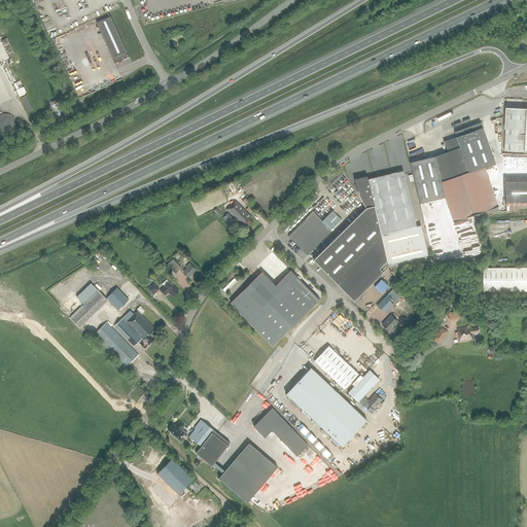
[(131,57),(112,16),(97,23),(116,63),(119,62),(120,63),(124,61),(124,60),(131,57)]
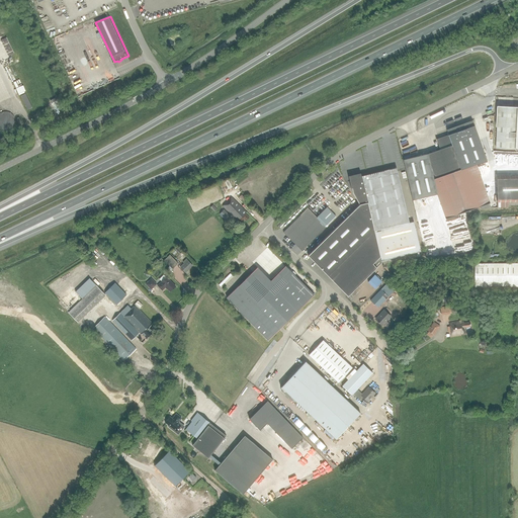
[(26,109),(31,107),(25,93),(20,95),(26,109)]
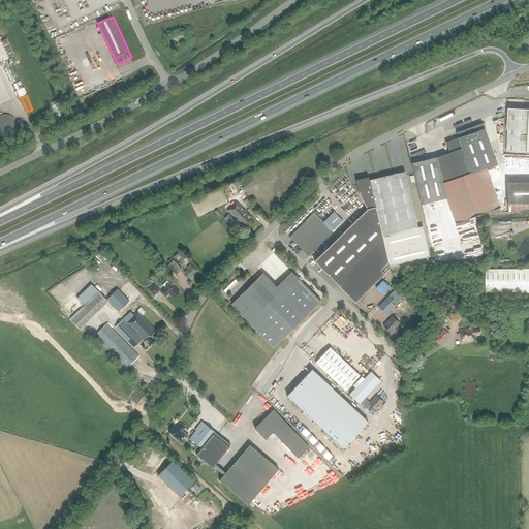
[(506,152),(526,153),(528,153),(528,109),(528,110),(508,109),(506,152)]
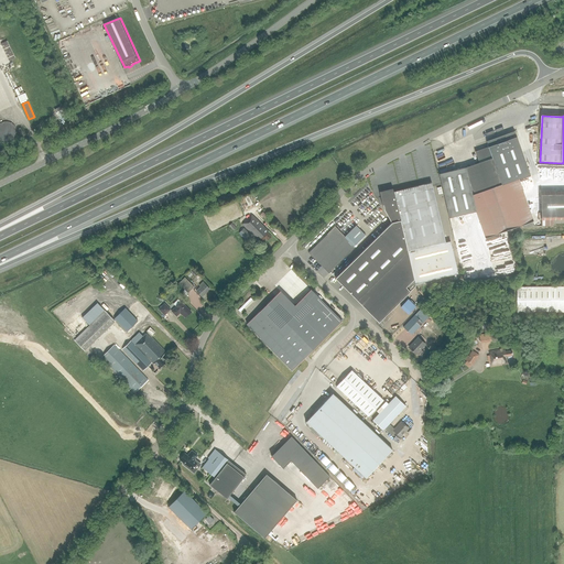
[(449,217),(476,212),(485,238),(522,225),(523,228),(527,227),(528,228),(534,226),(532,221),(533,220),(518,179),(529,174),(514,131),(486,141),(488,147),(476,153),(479,164),(438,174),(449,217)]
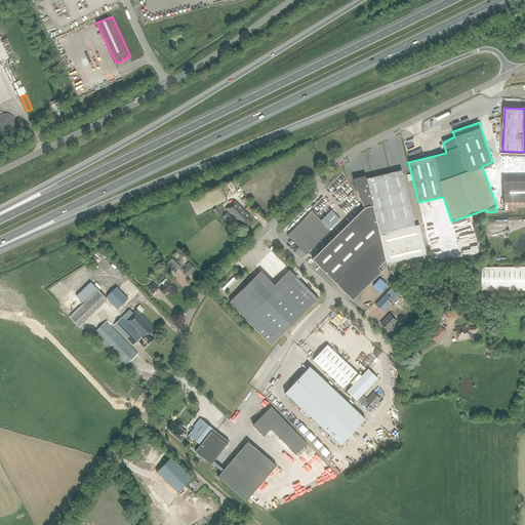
[(341,276),(335,282),(352,299),(386,267),(386,265),(427,254),(419,225),(414,226),(402,170),(366,178),(365,175),(354,178),(357,190),(358,190),(359,194),(369,212),(373,211),(378,233),(338,273),(341,276)]
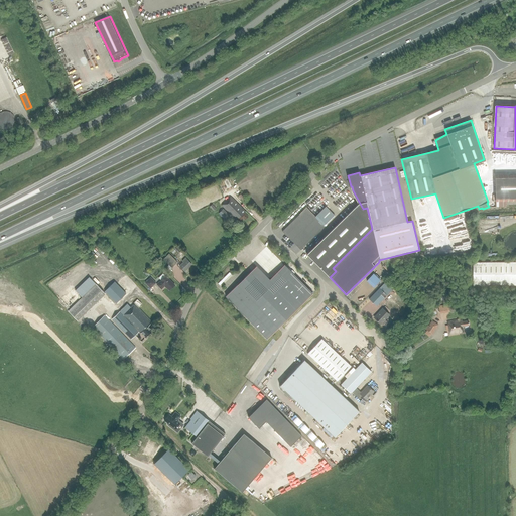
[(515,173),(495,174),(495,202),(515,201),(515,173)]
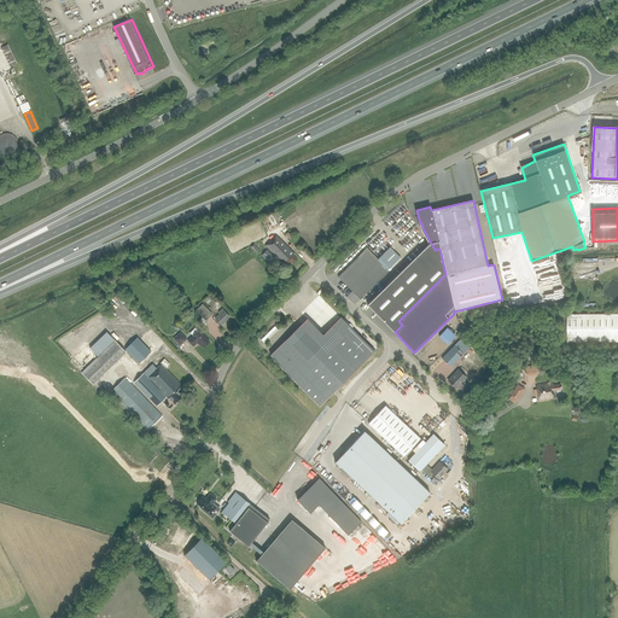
[(293,263),(297,260),(292,255),(293,254),(277,235),(266,246),(280,261),(281,261),(286,266),(291,261),(293,263)]
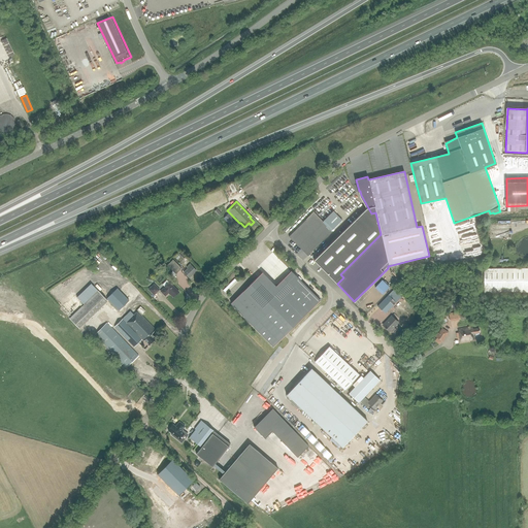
[(289,236),(307,256),(332,232),(332,231),(342,221),(333,211),(332,212),(324,204),(319,209),(321,211),(317,216),(314,212),(289,236)]
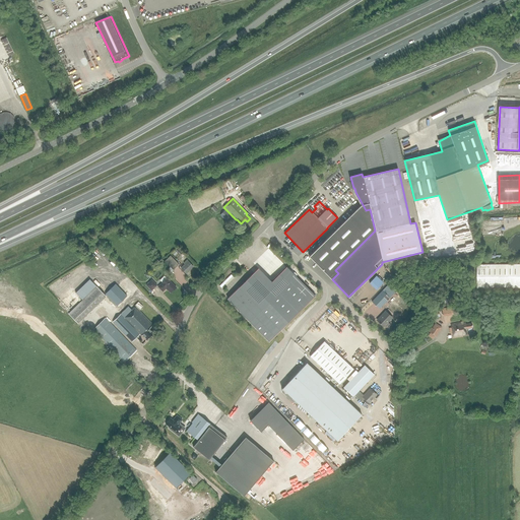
[(226,221),(232,217),(224,210),(220,215),(226,221)]
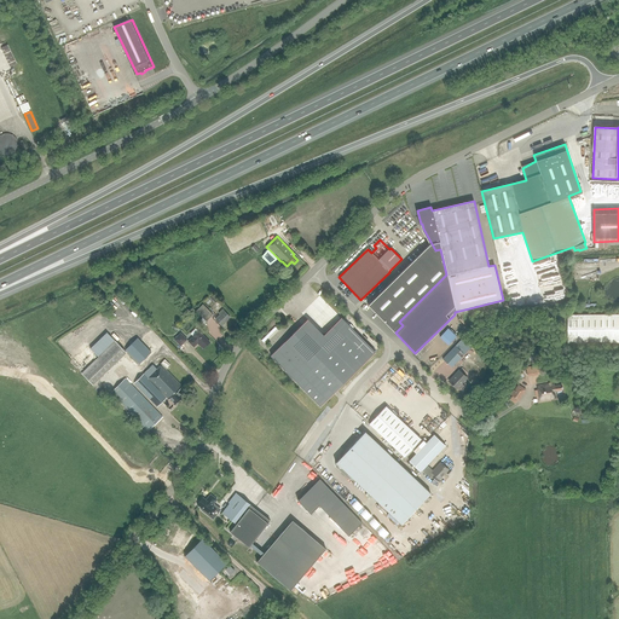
[(597,262),(573,262),(573,279),(597,279),(597,262)]
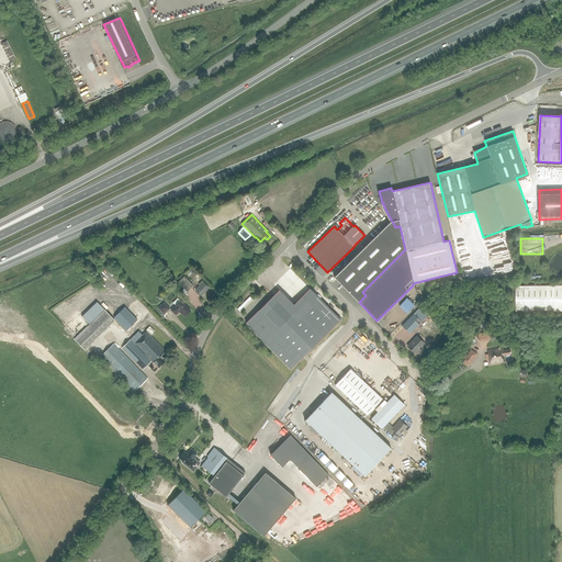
[(193,285),(184,276),(178,282),(187,292),(193,285)]
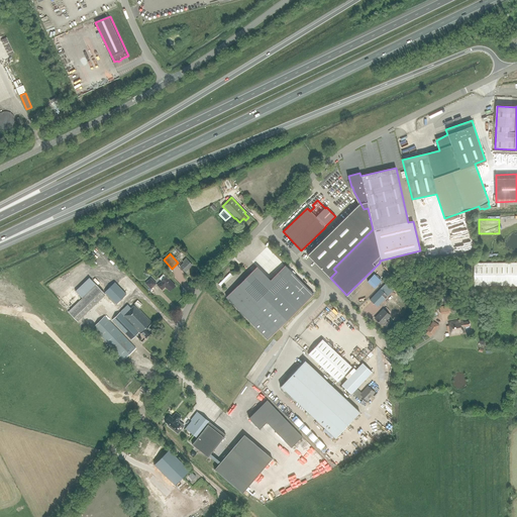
[(185,272),(192,265),(186,259),(183,262),(184,263),(180,267),(185,272)]
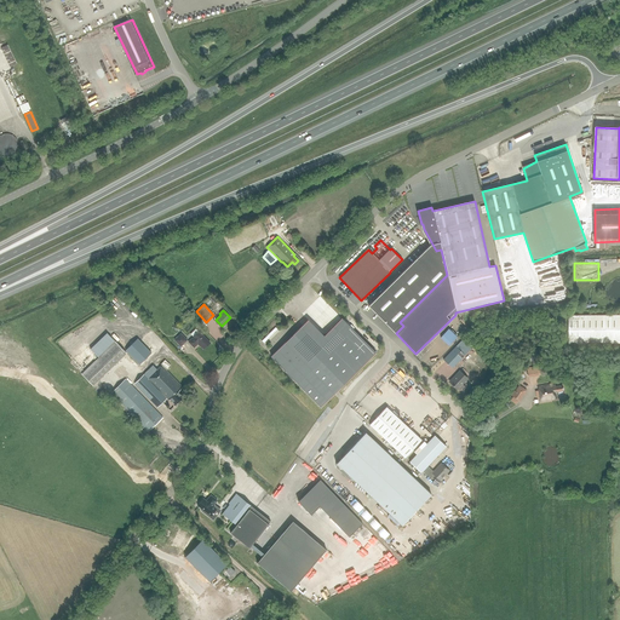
[(569,344),(619,343),(619,315),(569,315),(569,344)]
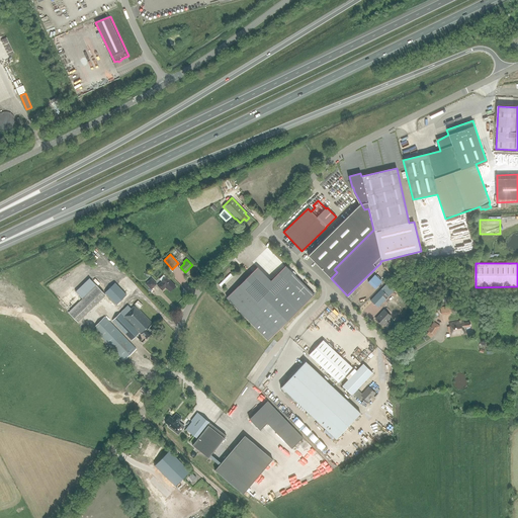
[(271,281),(258,267),(227,297),(268,340),(314,295),(286,267),(271,281)]
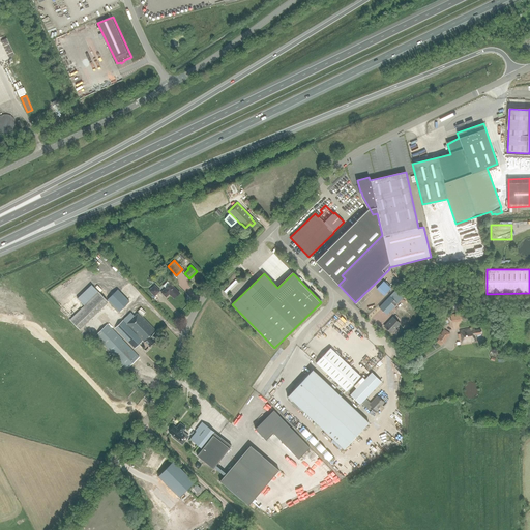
[(383,281),(375,289),(383,296),(390,288),(383,281)]
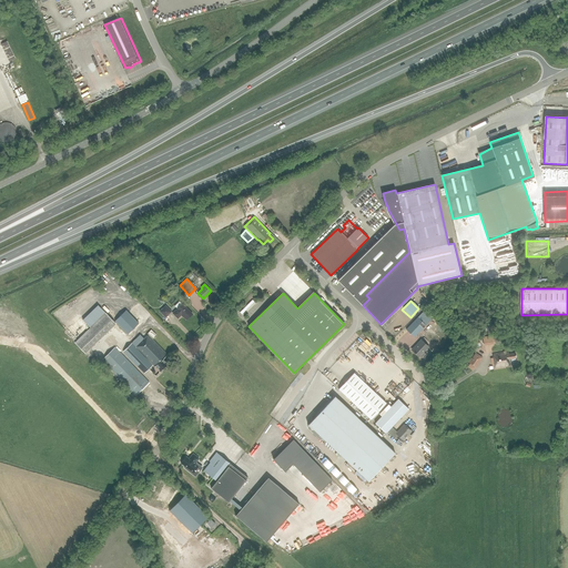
[(176,310),(173,313),(178,318),(182,314),(186,320),(192,314),(182,304),(176,310)]
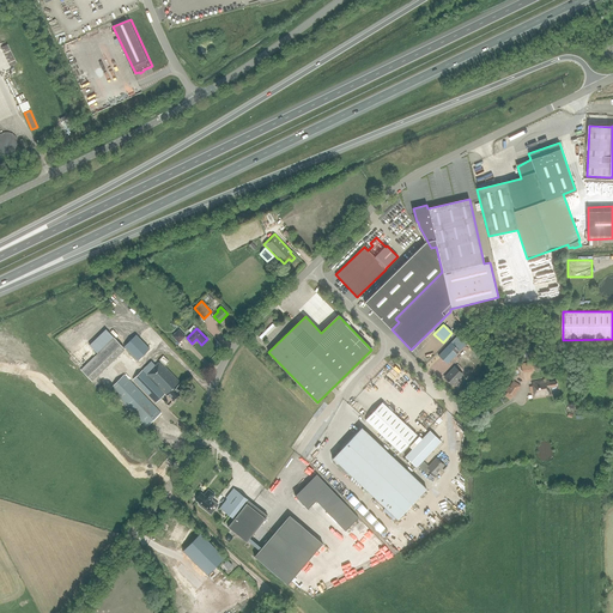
[(173,337),(178,343),(186,335),(178,329),(173,337)]
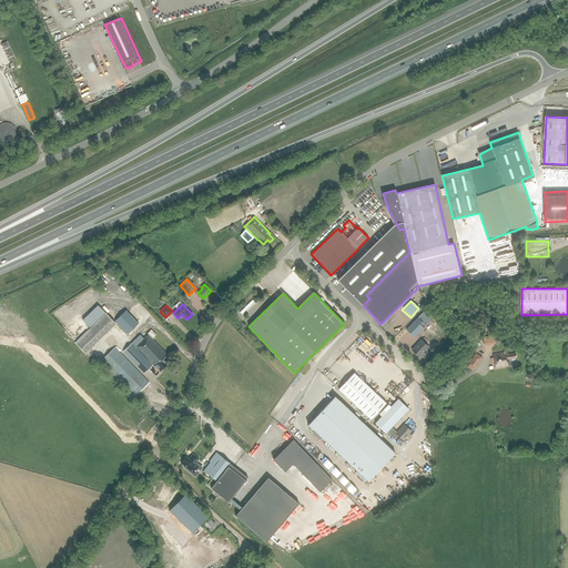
[(125,310),(114,321),(128,334),(139,323),(125,310)]
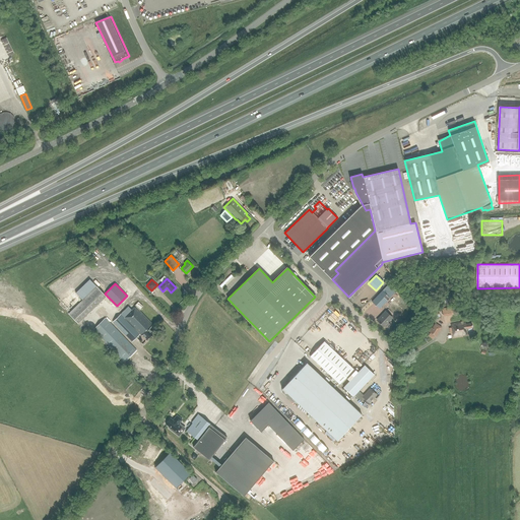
[(372,302),(379,309),(395,293),(387,285),(372,302)]
